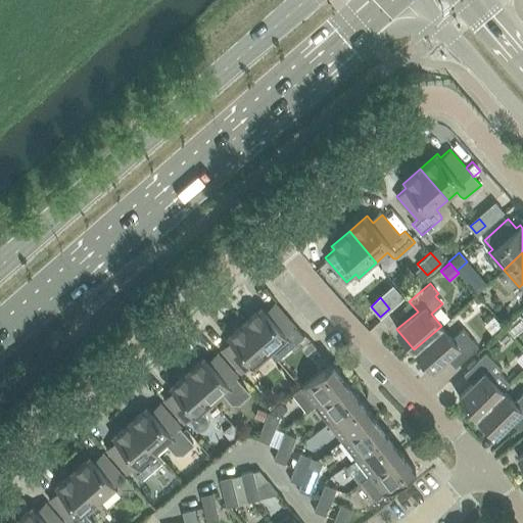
[(262,306),(244,322),(272,353),(289,338),(286,334),(295,326),(277,305),(268,314),(262,306)]
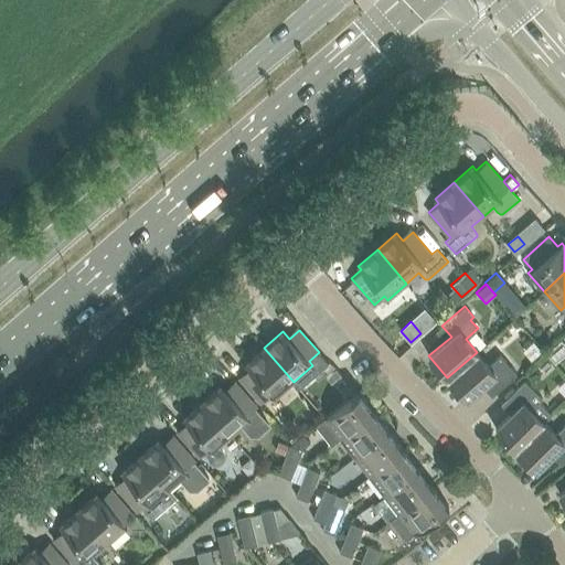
[(533,340),(522,350),(531,360),(542,351),(533,340)]
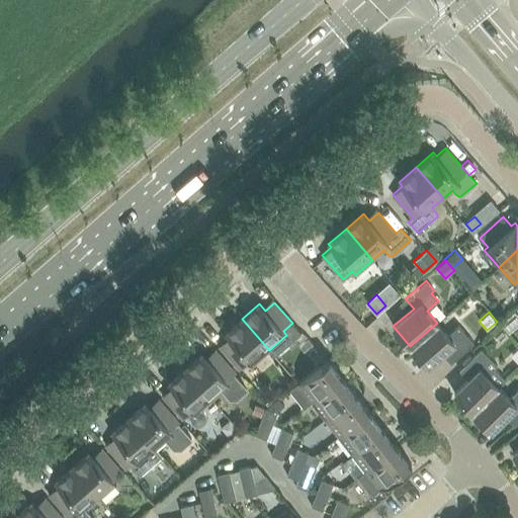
[(269,350),(242,319),(225,334),(231,341),(222,349),(239,369),(249,361),(252,365),(269,350)]
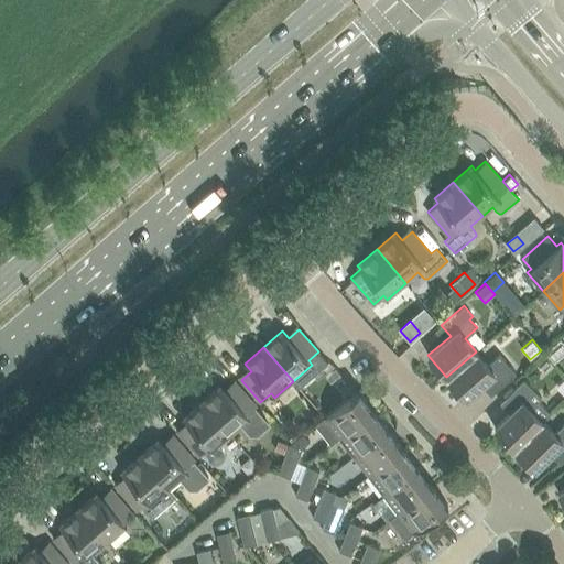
[(476,351),(446,377),(465,398),(488,379),(497,390),(516,372),(499,354),(487,365),(476,351)]
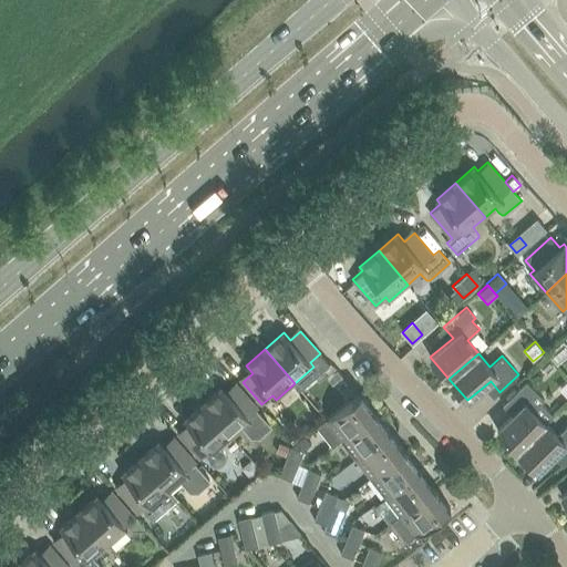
[(517,450),(545,423),(553,415),(540,403),(544,399),(526,381),(508,399),(518,409),(497,430),(517,450)]
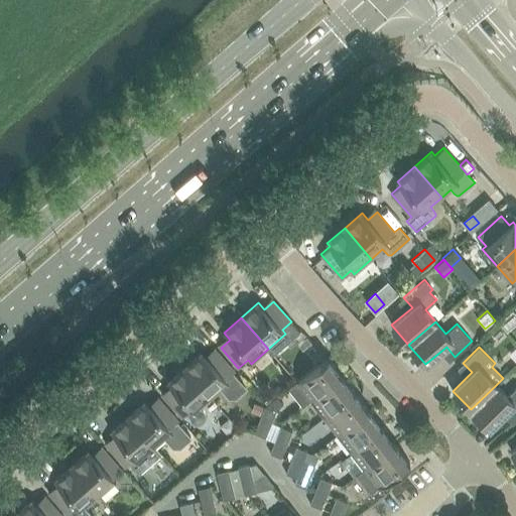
[(202,352),(184,367),(212,398),(221,390),(230,400),(235,400),(247,389),(233,373),(235,371),(217,351),(208,359),(202,352)]
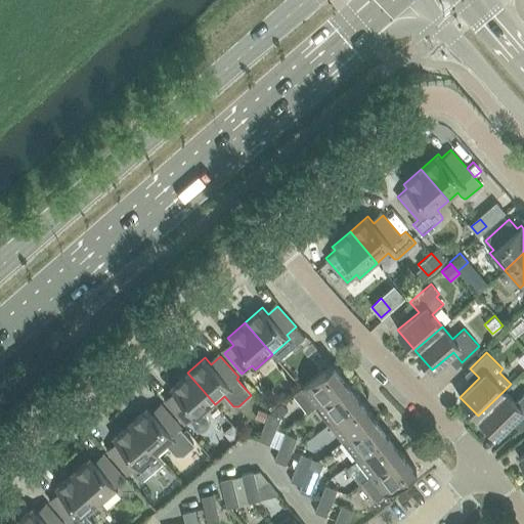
[(306,412),(315,406),(346,382),(332,363),(292,395),(306,412)]
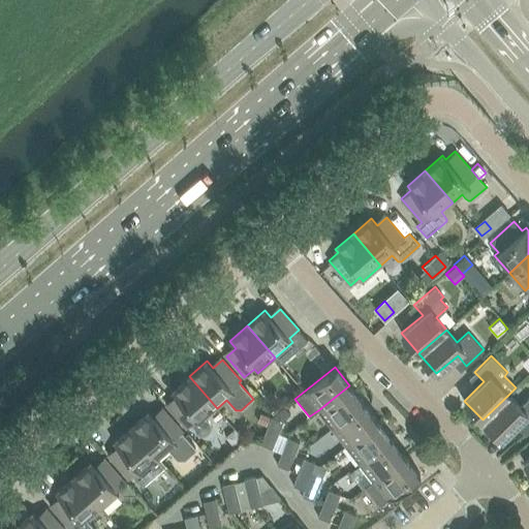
[(178,399),(168,407),(187,428),(190,425),(192,427),(193,429),(194,431),(196,433),(197,433),(199,434),(203,434),(206,433),(209,430),(209,428),(210,425),(209,423),(208,419),(206,417),(217,408),(189,376),(172,392),(178,399)]
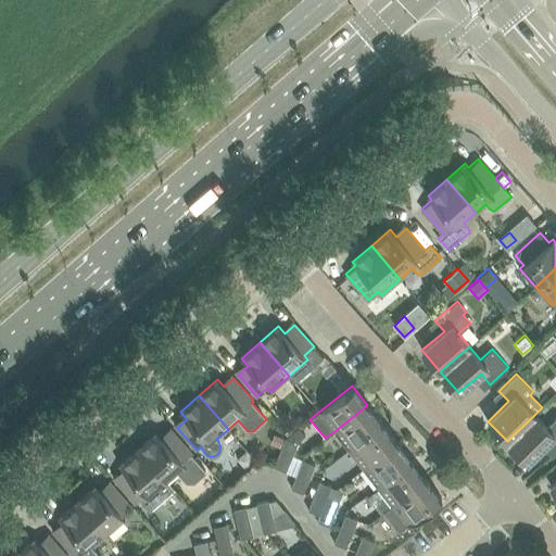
[(265,397),(261,402),(266,408),(270,404),(265,397)]
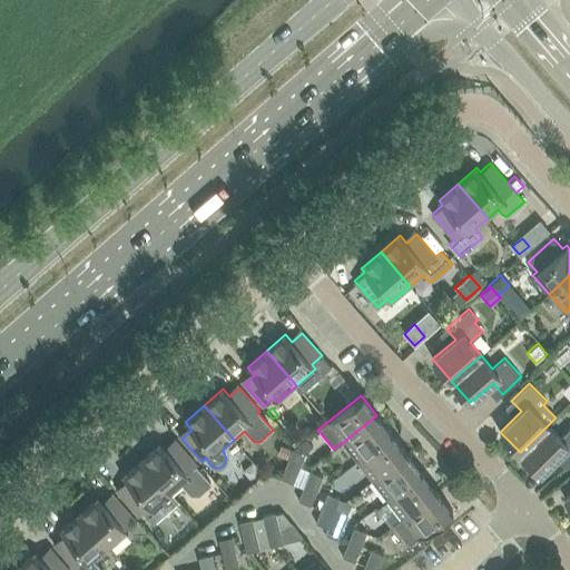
[(343,442),(357,461),(391,434),(376,415),(343,442)]
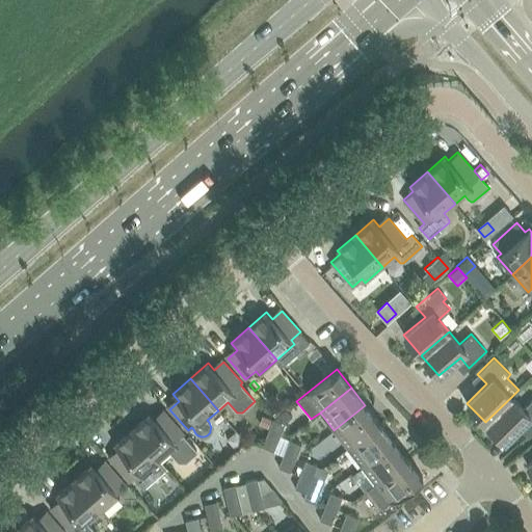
[(511,397),(485,422),(505,442),(524,422),(531,429),(531,398),(523,408),(511,397)]
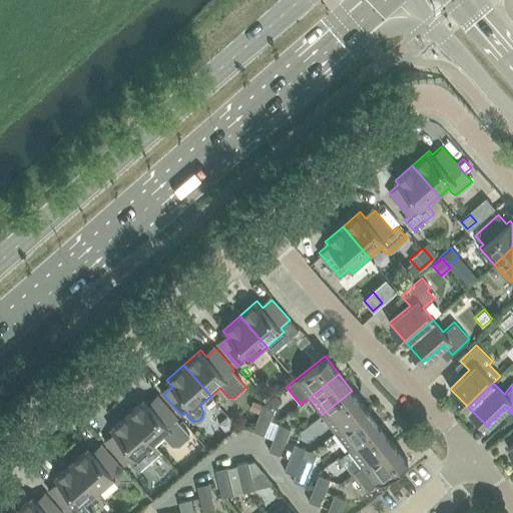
[(322,415),(336,432),(366,408),(352,391),(322,415)]
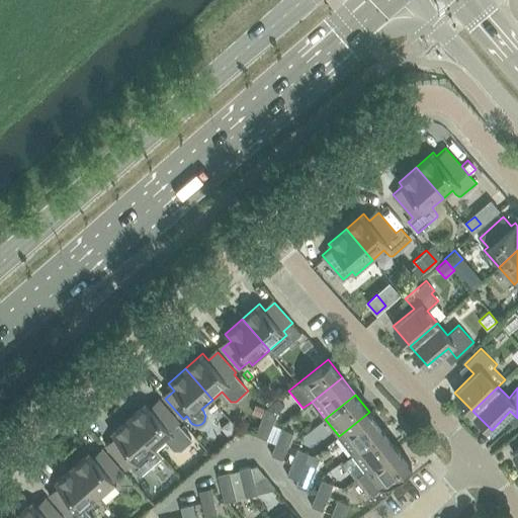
[(146,403),(128,418),(156,449),(166,440),(174,450),(180,450),(192,440),(177,423),(179,422),(161,402),(152,410),(146,403)]
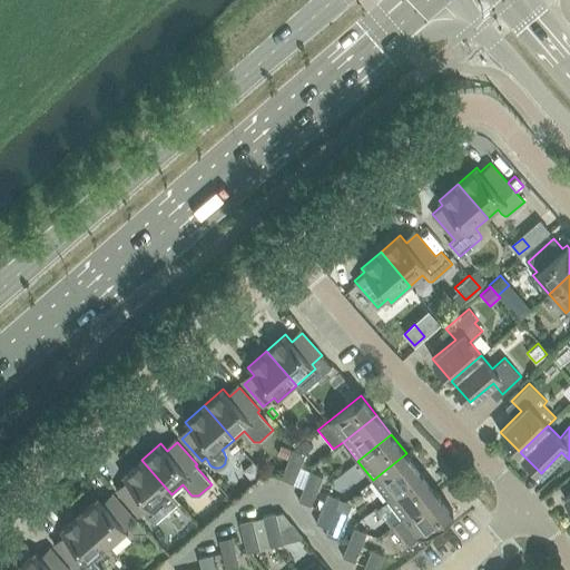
[(281,444),(277,454),(286,458),(290,448),(281,444)]
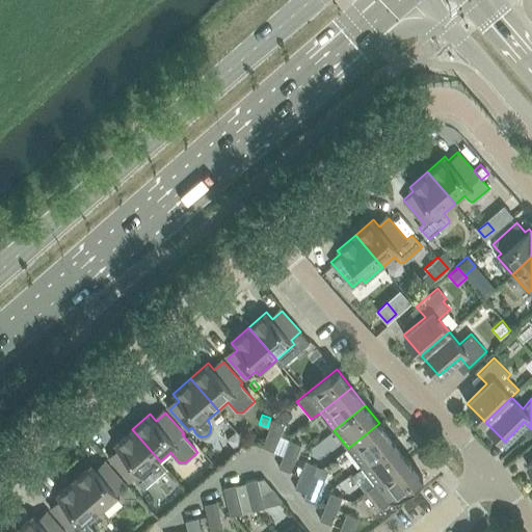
[(273,419),(262,446),(273,450),(285,424),(273,419)]
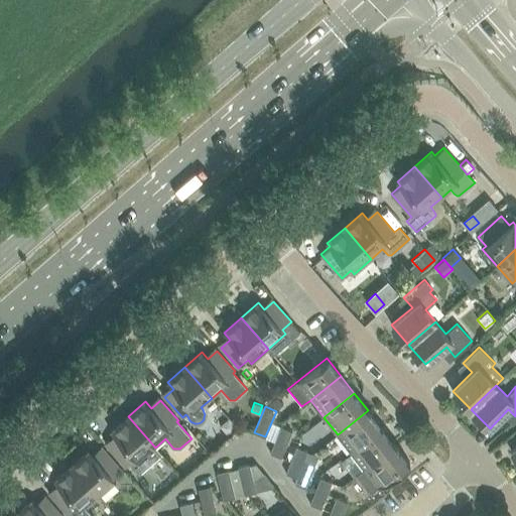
[(338,434),(351,452),(381,427),(368,410),(338,434)]
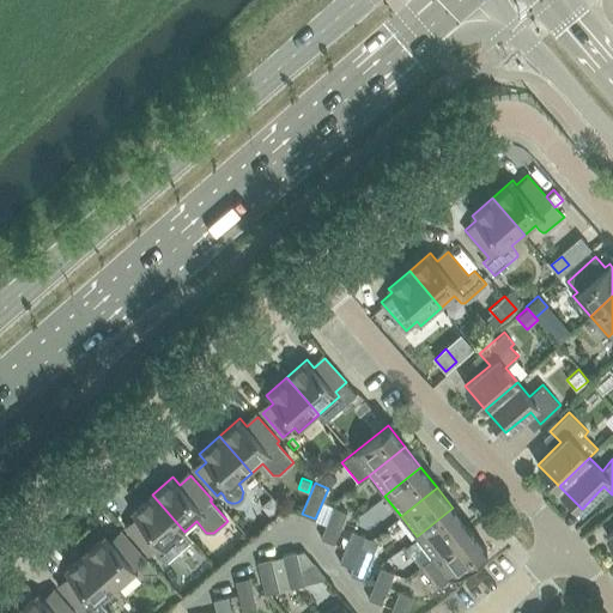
[(192,540),(184,532),(152,495),(132,513),(139,521),(128,530),(149,554),(152,551),(164,564),(192,540)]
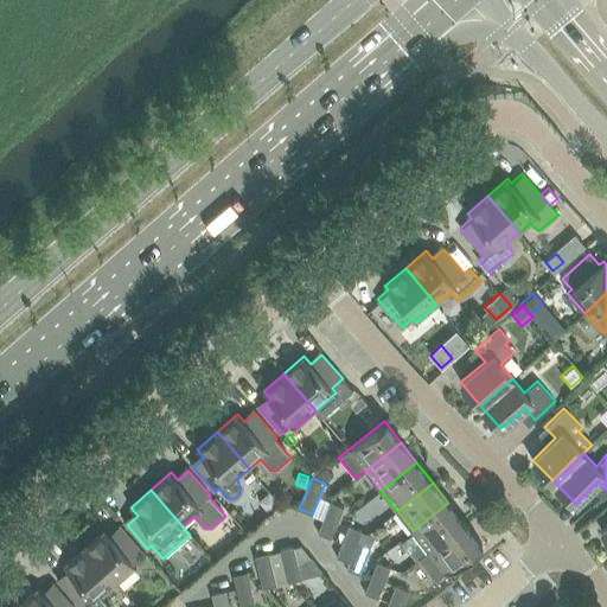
[(330,502),(318,532),(331,537),(337,524),(344,508),(330,502)]
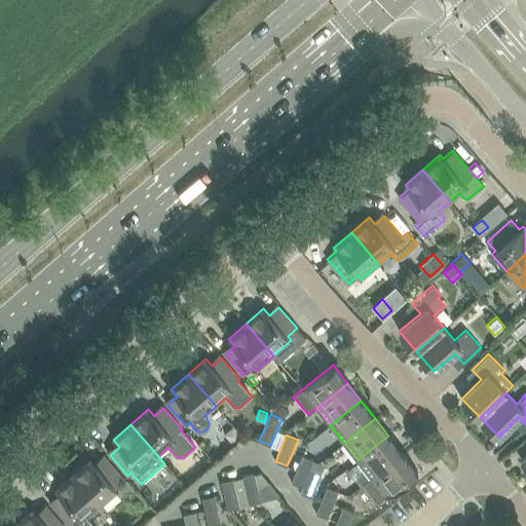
[(358,460),(371,478),(402,453),(388,436),(358,460)]
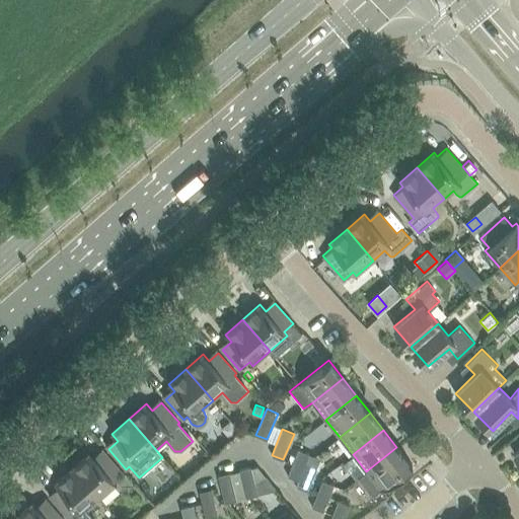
[(396,447),(366,471),(358,477),(372,496),(411,465),(396,447)]
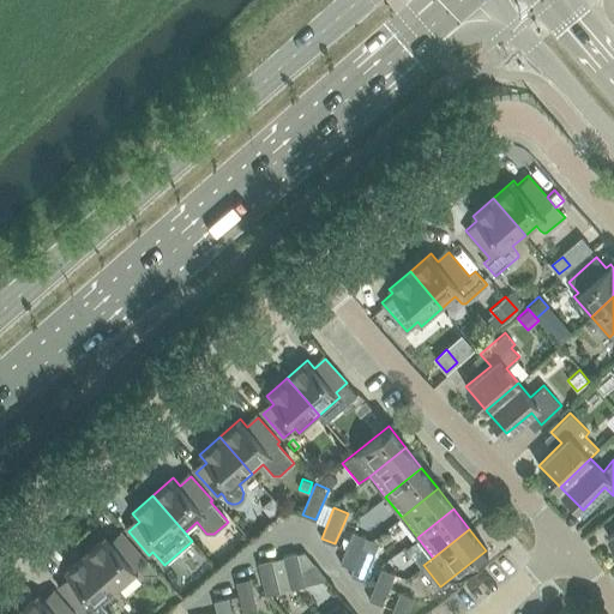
[(339,563),(353,567),(363,545),(366,536),(353,531),(339,563)]
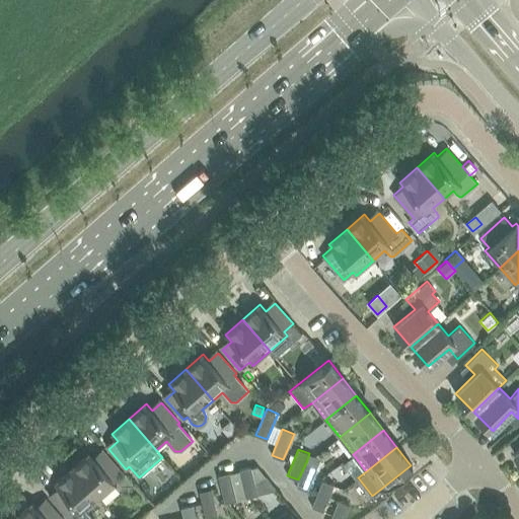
[(89,452),(72,468),(99,499),(117,484),(114,480),(123,472),(104,451),(95,459),(89,452)]
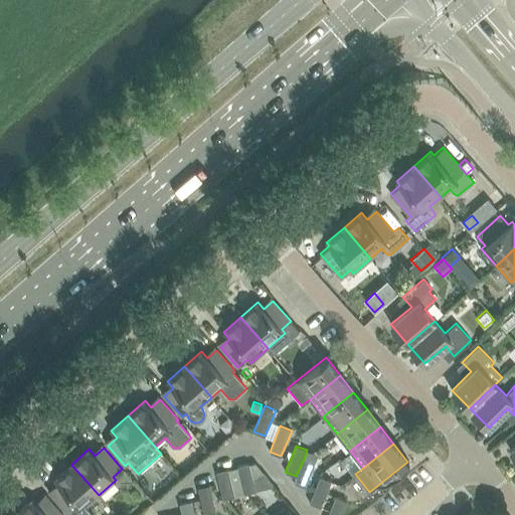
[(305,457),(296,476),(294,483),(305,487),(315,461),(305,457)]
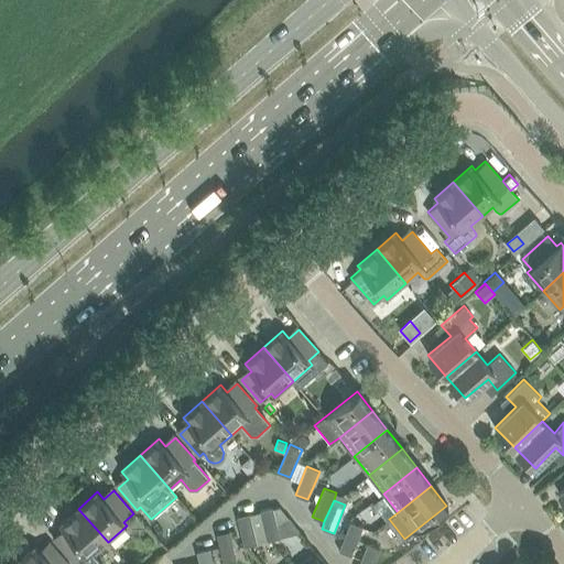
[(280,506),(272,508),(275,520),(289,518),(280,506)]
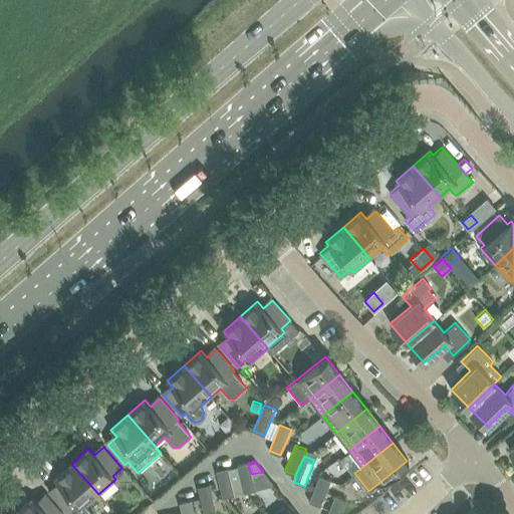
[(240,477),(243,493),(255,490),(251,474),(248,463),(248,462),(237,465),(240,477)]
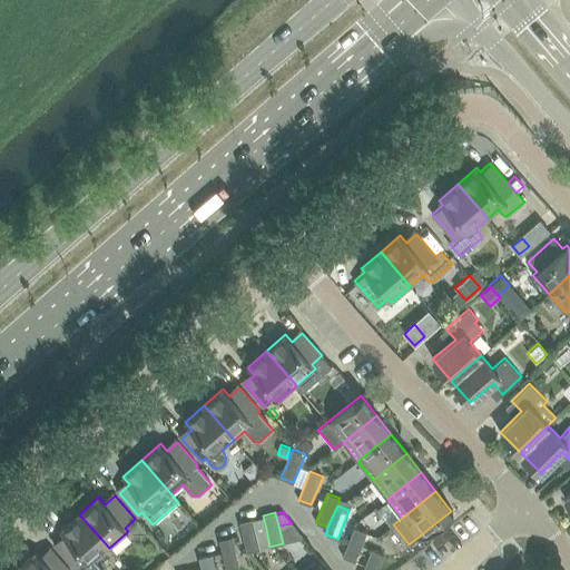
[(109,548),(79,514),(60,531),(67,539),(57,548),(76,569),(102,569),(95,560),(109,548)]
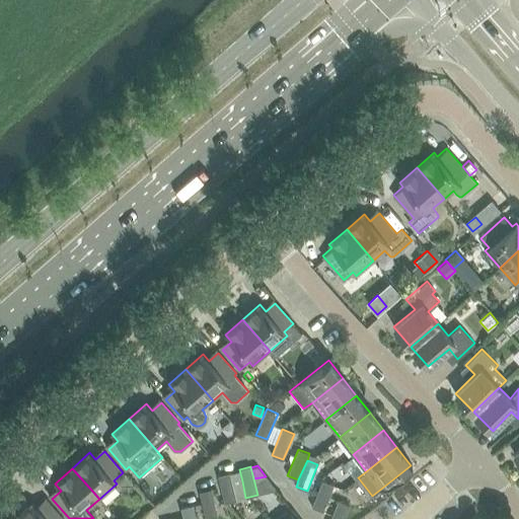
[(239,469),(229,472),(232,485),(242,482),(239,469)]
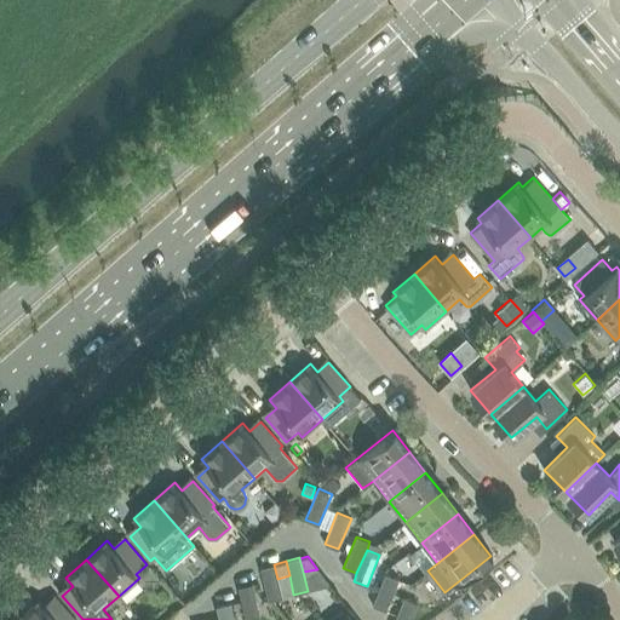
[(260,568),(268,601),(282,597),(277,579),(274,564),(260,568)]
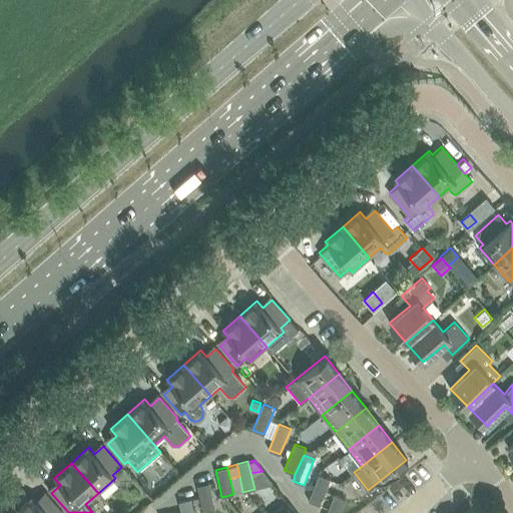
[(308,500),(319,505),(330,479),(319,474),(308,500)]
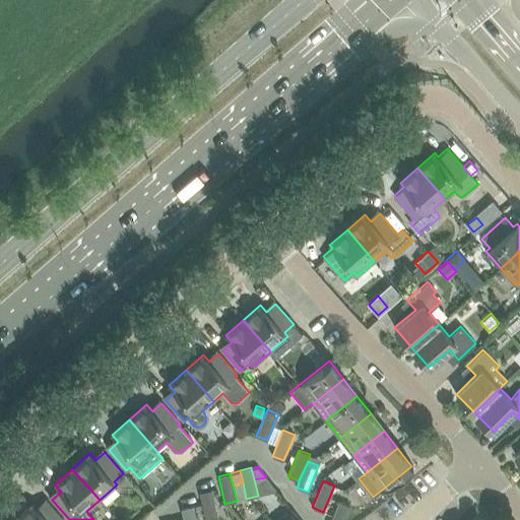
[(211,490),(199,492),(206,519),(218,517),(211,490)]
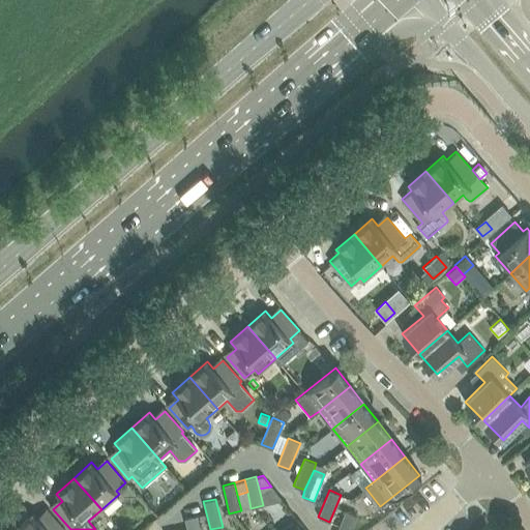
[(346,510),(340,526),(336,529),(350,529),(357,516),(346,510)]
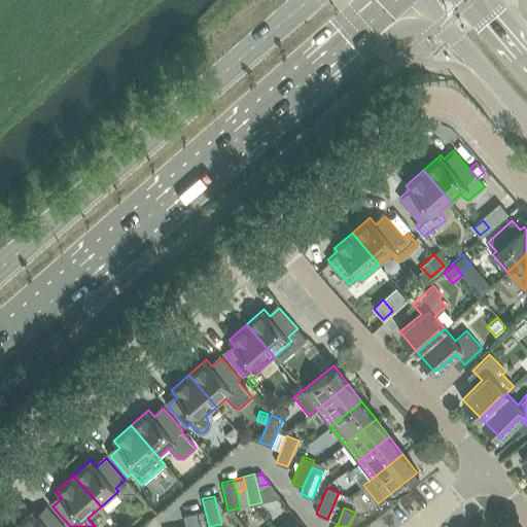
[(33,510),(15,525),(16,526),(64,526),(48,508),(39,517),(33,510)]
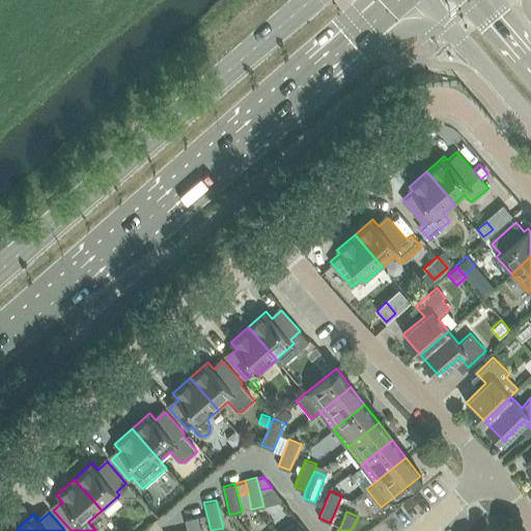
[(200,530),(197,515),(185,519),(188,530),(200,530)]
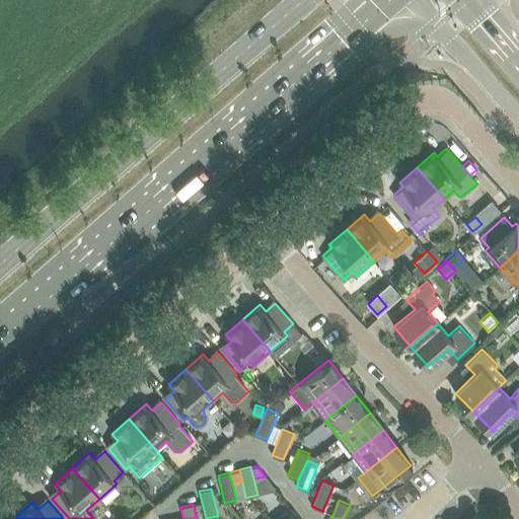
[(296,518),(289,510),(277,518),(296,518)]
